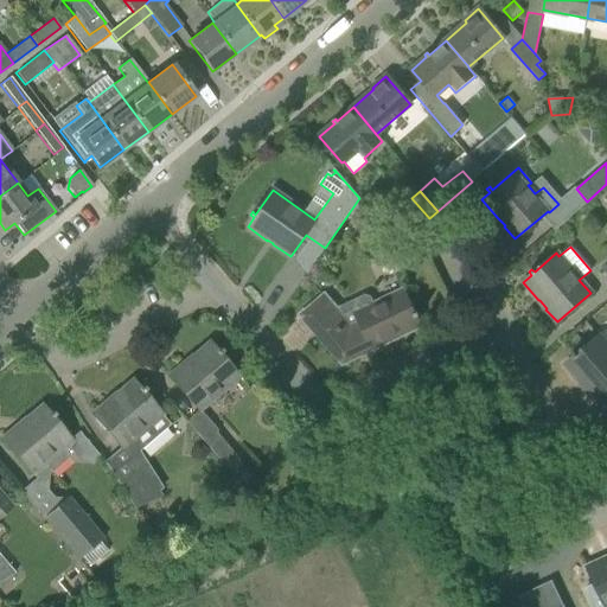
[(334,308),(324,296),(301,315),(338,358),(342,360),(346,360),(419,326),(415,318),(419,315),(417,312),(413,314),(402,292),(375,305),(370,296),(364,294),(334,308)]
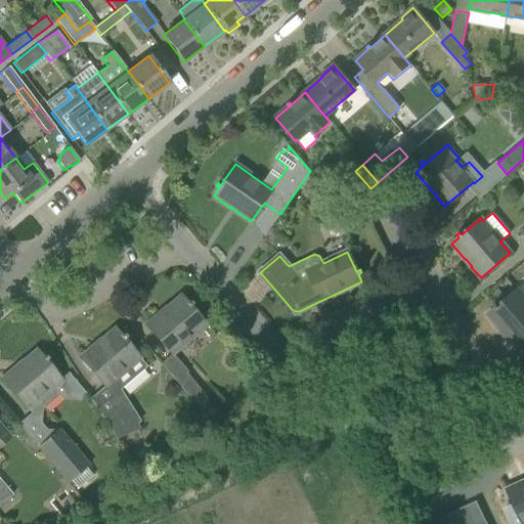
[(508,338),(517,349),(523,342),(523,298),(517,290),(497,306),(495,303),(492,306),(495,309),(488,315),(500,331),(501,330),(508,338)]
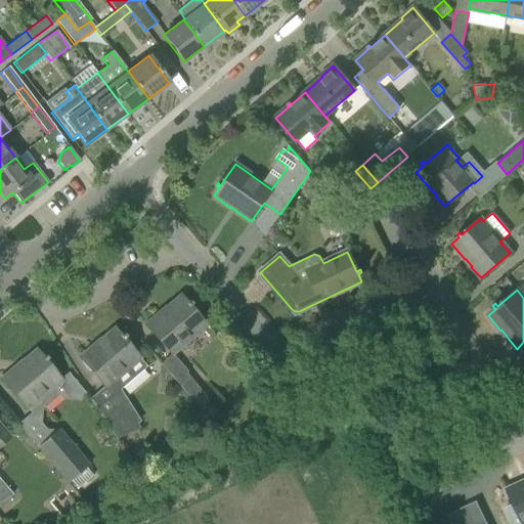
[(205,324),(188,306),(191,303),(189,300),(186,303),(180,296),(164,308),(165,310),(158,316),(157,315),(145,325),(170,354),(205,324)]
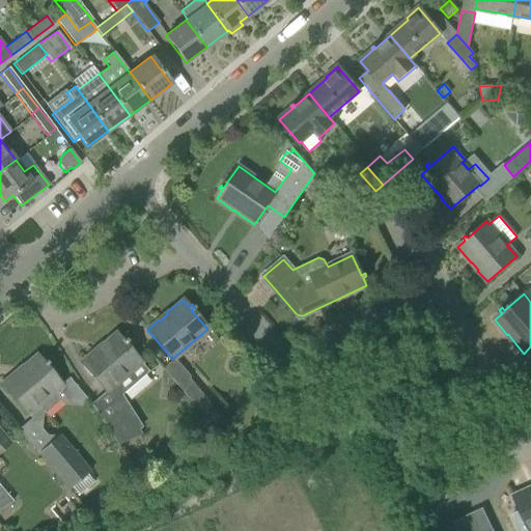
[(81,362),(94,379),(106,392),(139,363),(123,343),(127,340),(124,338),(121,340),(115,333),(100,345),(100,347),(92,354),(91,353),(81,362)]
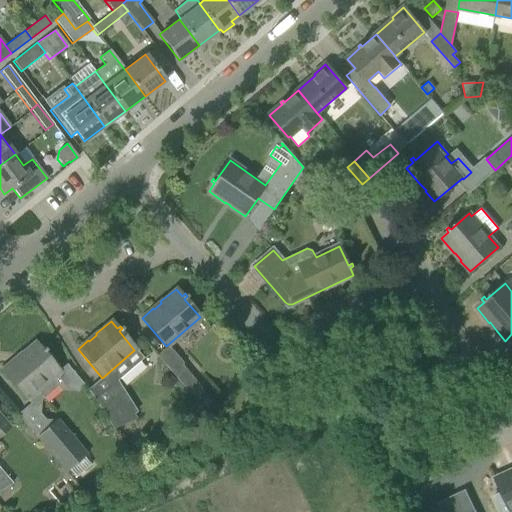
[(44,347),(41,349),(35,342),(19,355),(20,356),(12,362),(1,371),(25,400),(31,408),(42,400),(35,391),(54,377),(62,388),(78,387),(82,383),(73,373),(73,372),(65,363),(58,369),(43,352),(46,349),(44,347)]
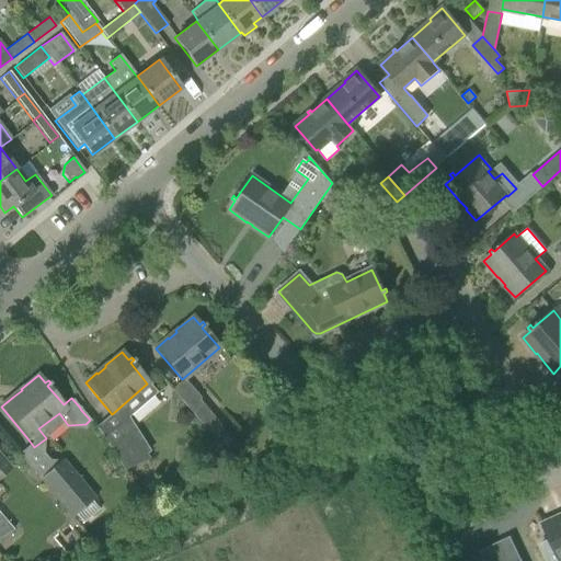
[(199,400),(189,409),(206,430),(218,443),(228,434),(218,423),(219,422),(199,400)]
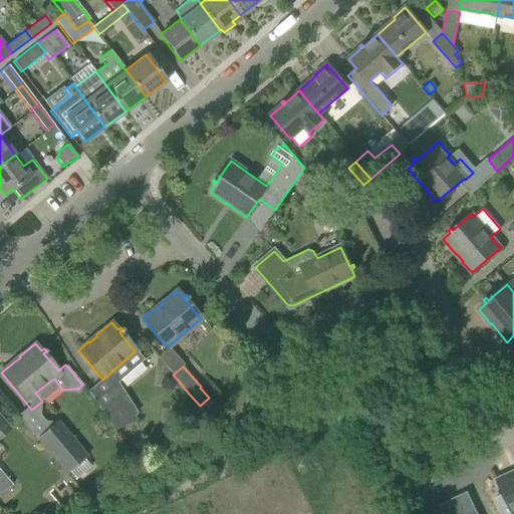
[(100,408),(112,430),(135,417),(119,391),(100,408)]
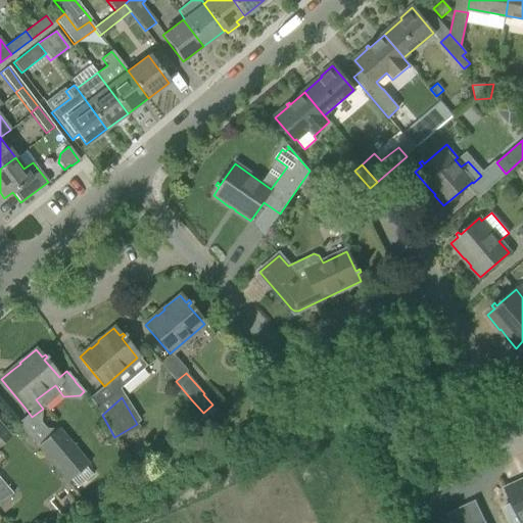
[(0,444),(9,438),(0,426),(0,444)]
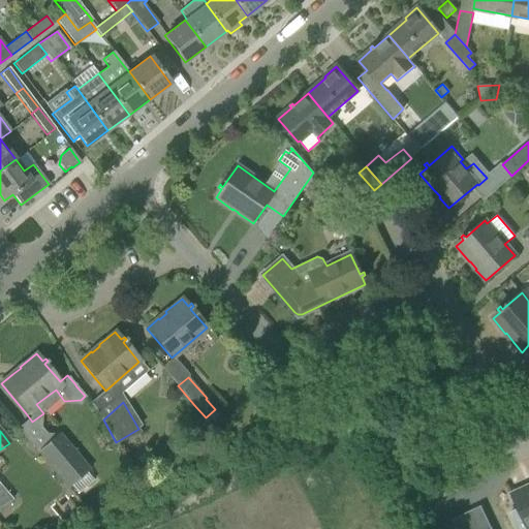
[(35,453),(64,490),(86,472),(57,435),(35,453)]
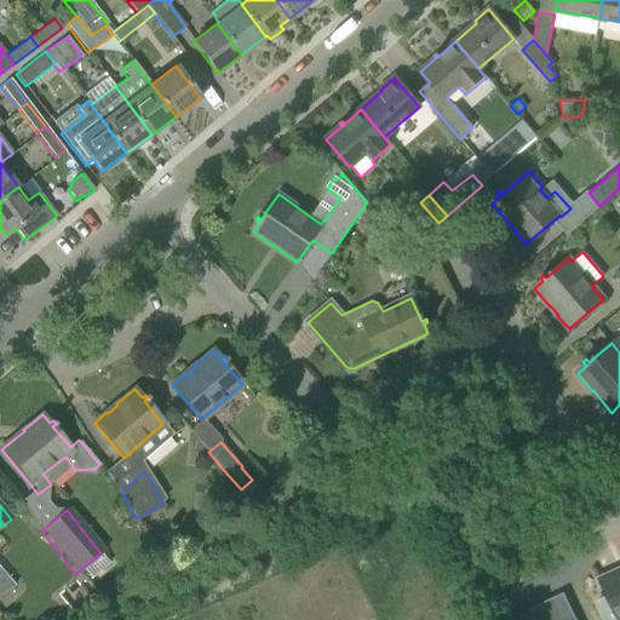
[(0,592),(15,584),(7,575),(0,566),(0,592)]
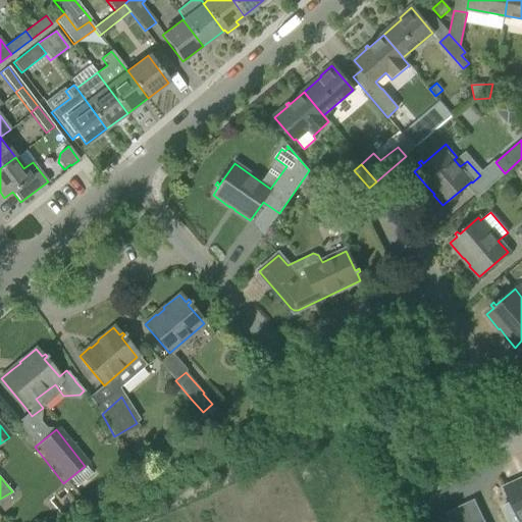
[(521,521),(521,479),(517,482),(517,481),(504,487),(512,506),(503,510),(509,521),(521,521)]
